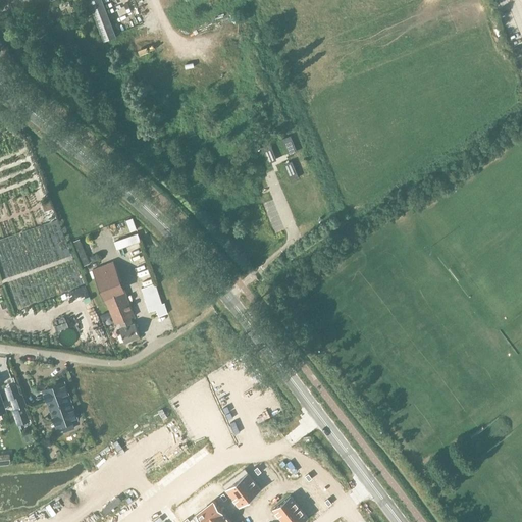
[(54,19),(65,15),(88,7),(85,0),(70,0),(61,4),(50,8),(54,19)]
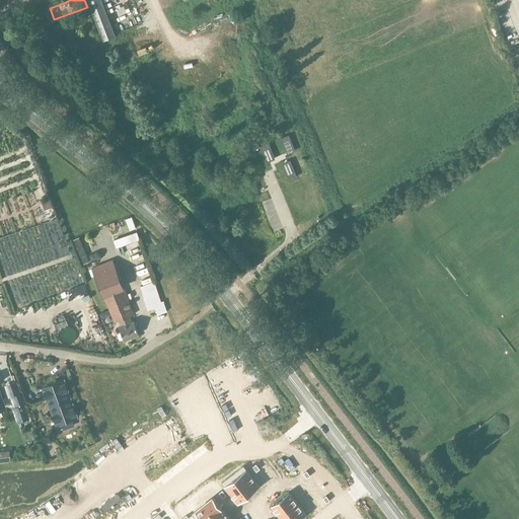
[(87,0),(103,41),(116,36),(100,0),(87,0)]
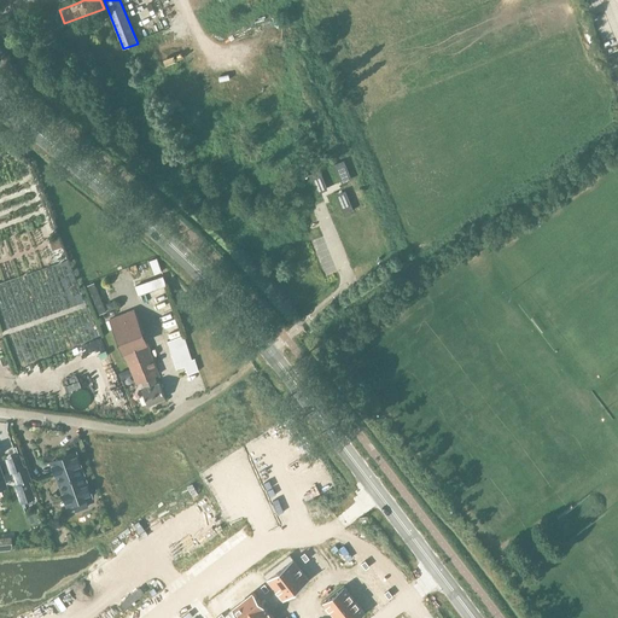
[(344,162),(334,165),(343,186),(353,181),(344,162)]
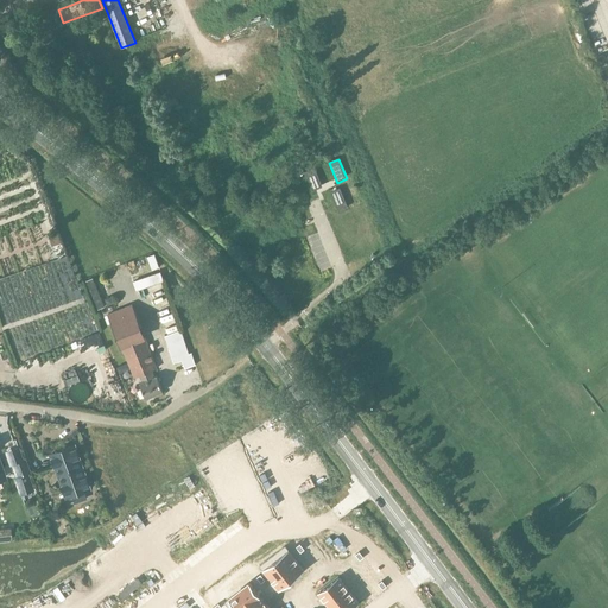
[(316,169),(305,173),(314,192),(323,188),(316,169)]
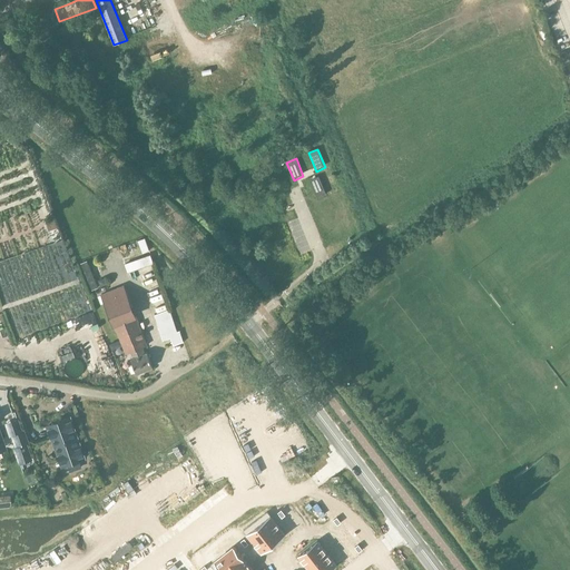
[(317,175),(308,178),(315,196),(325,193),(317,175)]
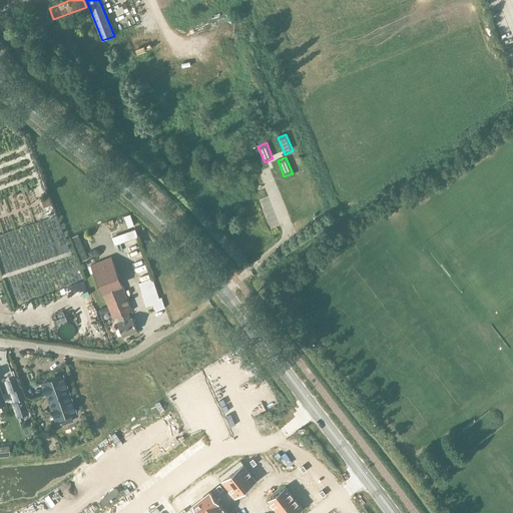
[(46,206),(52,204),(48,196),(43,197),(46,206)]
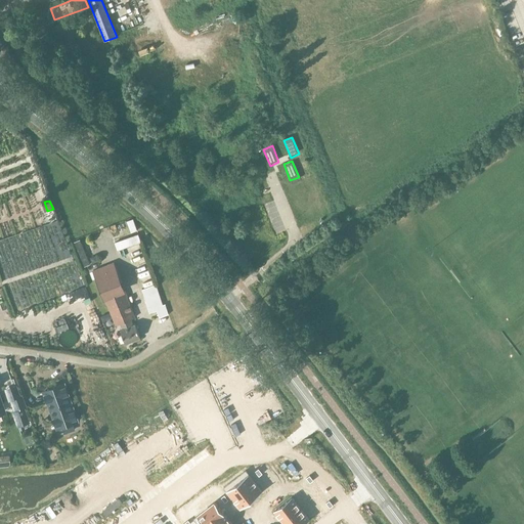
[(137,230),(133,219),(127,221),(131,232),(137,230)]
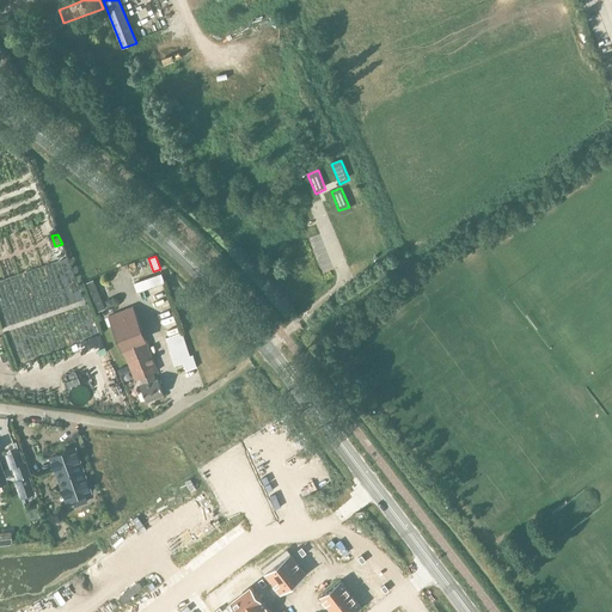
[(161,274),(134,283),(136,292),(164,282),(161,274)]
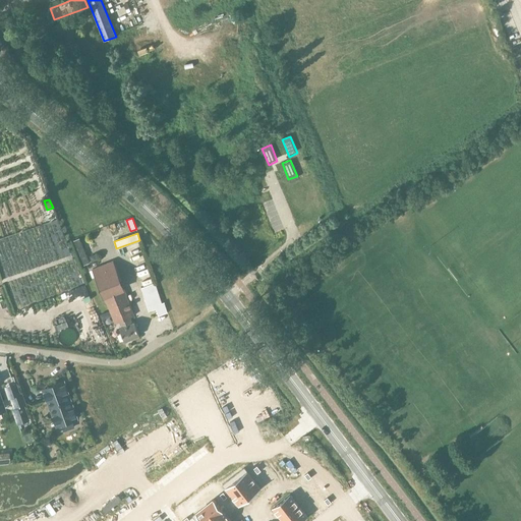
[(90,263),(79,238),(74,240),(84,265),(90,263)]
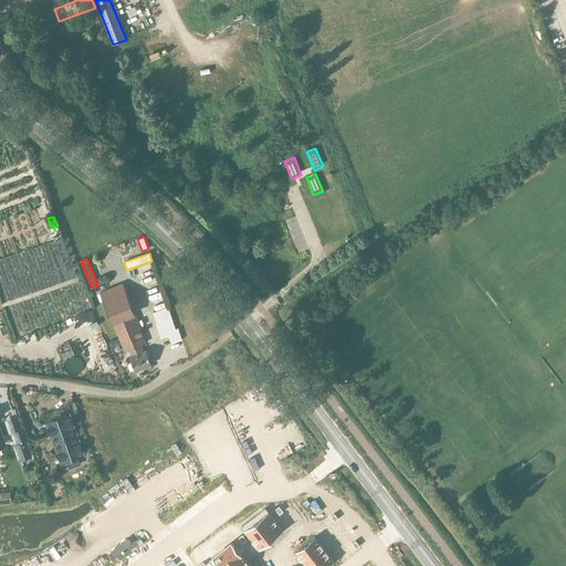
[(133,356),(130,356),(136,371),(152,365),(146,349),(144,350),(142,345),(146,343),(136,320),(137,320),(123,283),(101,292),(115,328),(116,328),(125,350),(129,349),(133,356)]
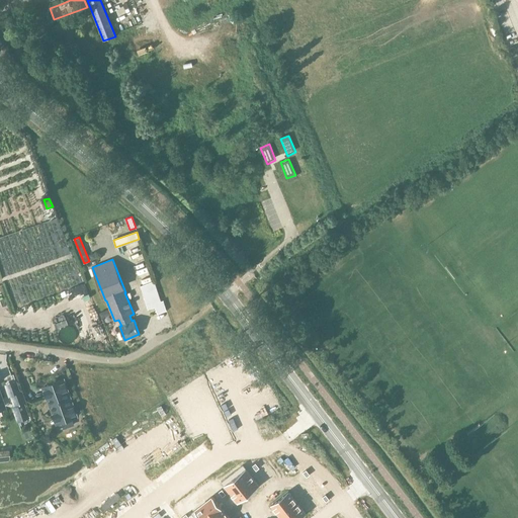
[(158,314),(166,311),(163,300),(161,301),(154,280),(141,285),(148,309),(155,307),(158,314)]
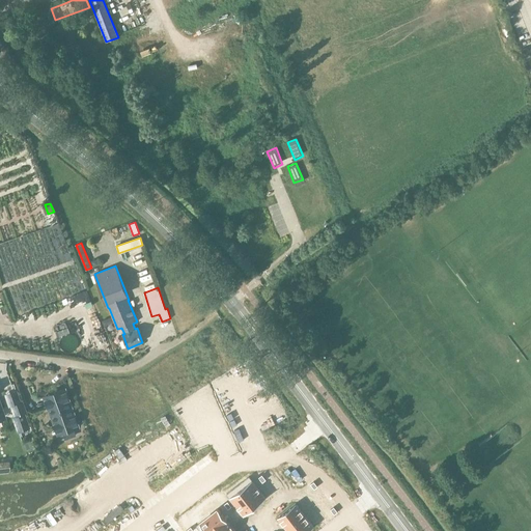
[(55,332),(57,337),(70,333),(67,328),(55,332)]
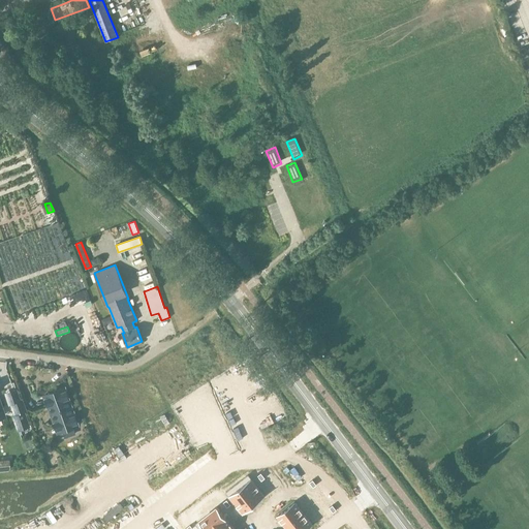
[(31,427),(24,399),(21,400),(18,387),(6,391),(18,430),(31,427)]
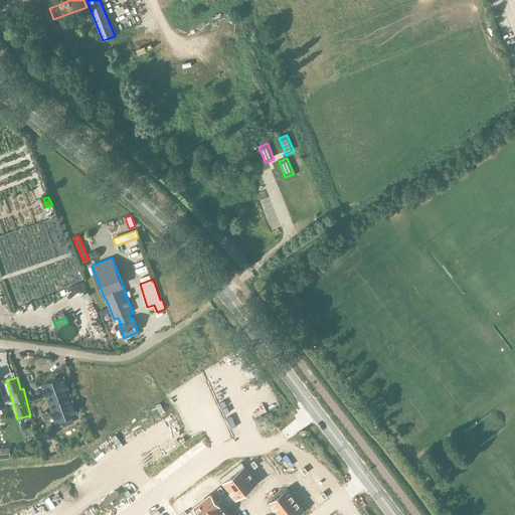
[(56,421),(60,419),(63,426),(74,422),(71,415),(76,414),(63,377),(43,384),(56,421)]
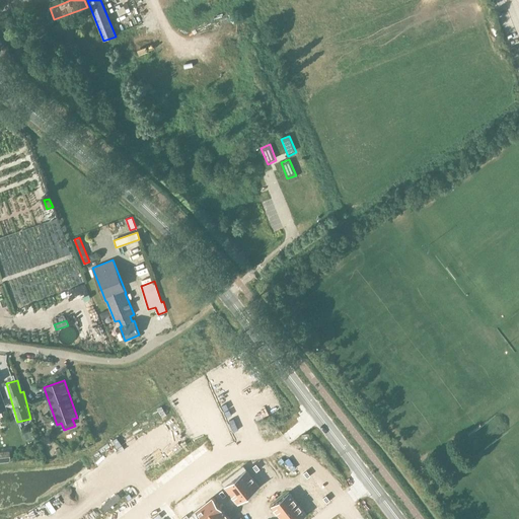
[(0,461),(12,459),(10,448),(0,449),(0,461)]
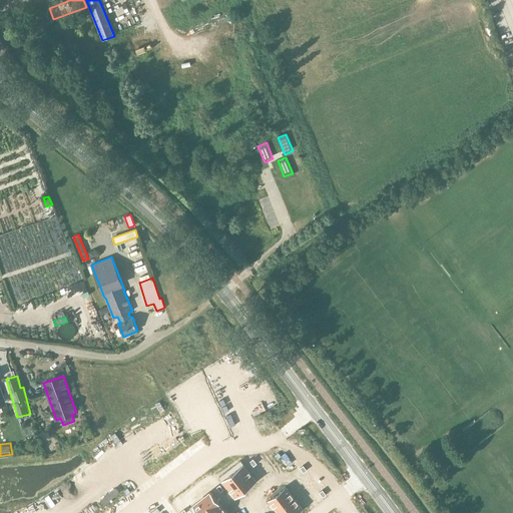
[(240,460),(229,469),(245,489),(257,481),(240,460)]
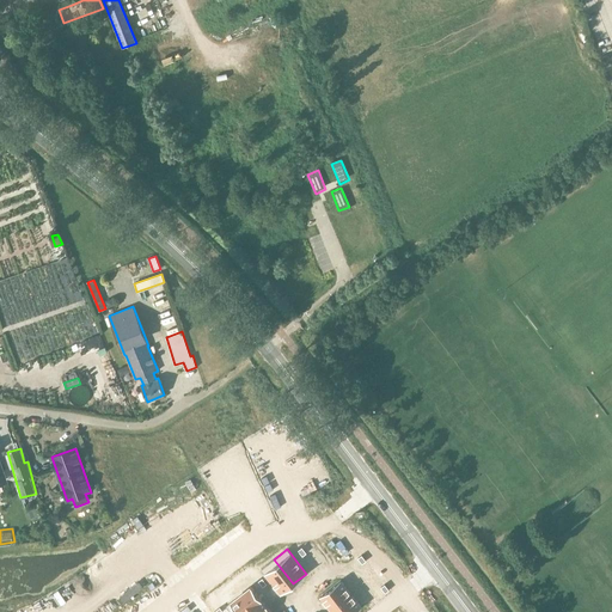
[(274,560),(261,569),(280,594),(293,583),(274,560)]
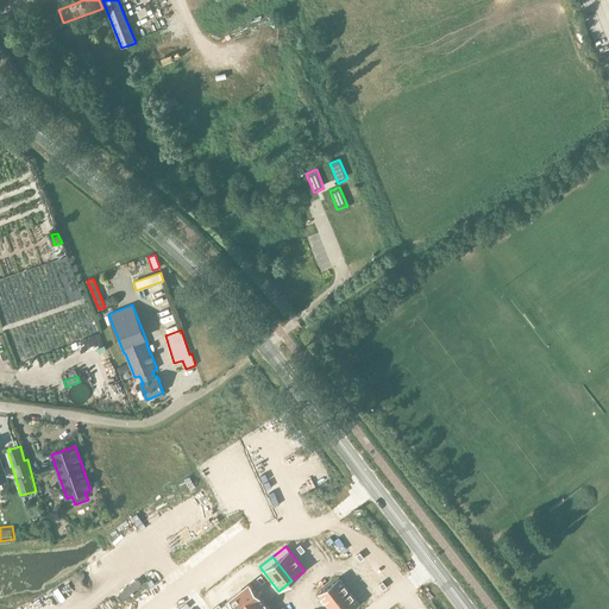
[(339,577),(318,594),(328,607),(349,590),(339,577)]
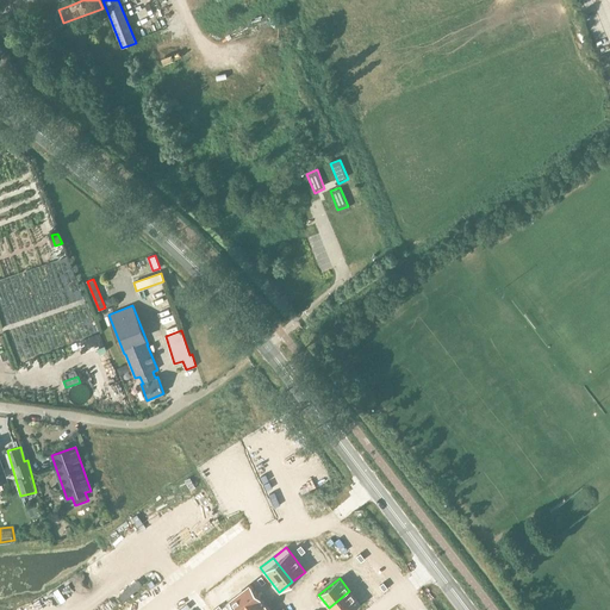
[(250,584),(225,603),(230,609),(243,609),(261,597),(250,584)]
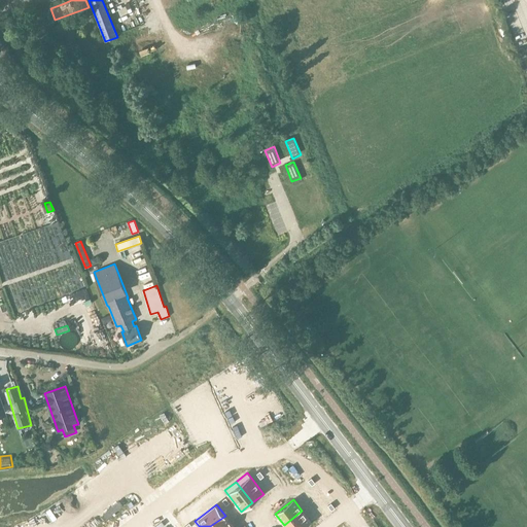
[(302,511),(284,525),(285,526),(305,526),(311,523),(302,511)]
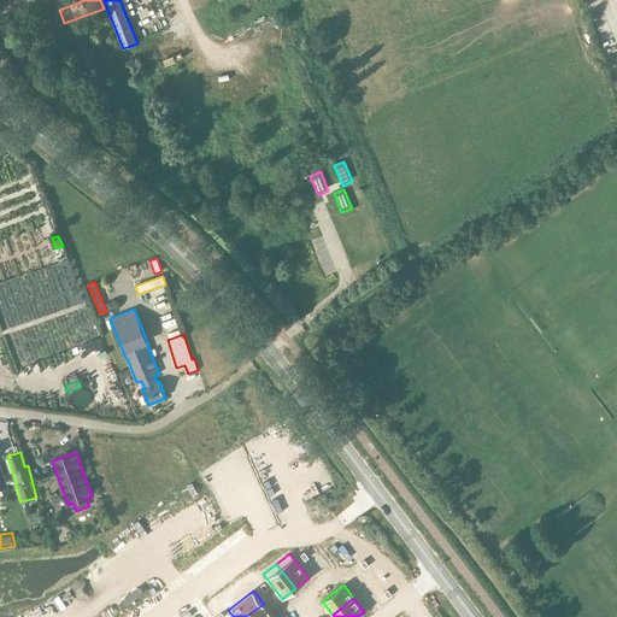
[(264,604),(246,616),(272,616),(264,605),(264,604)]
